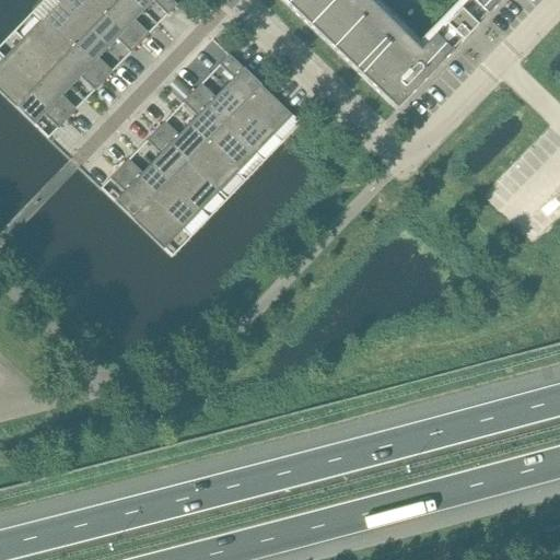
[(93,0),(59,0),(57,2),(107,49),(116,41),(130,54),(139,44),(93,0)]
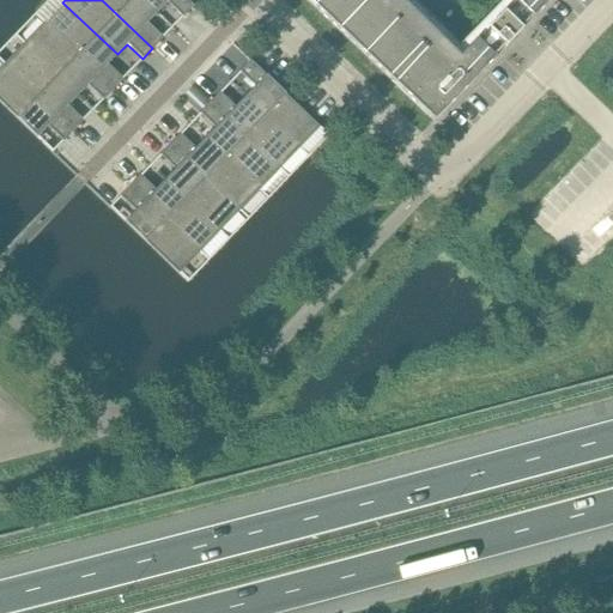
[(143,0),(102,0),(152,49),(163,38),(147,23),(157,13),(143,0)]
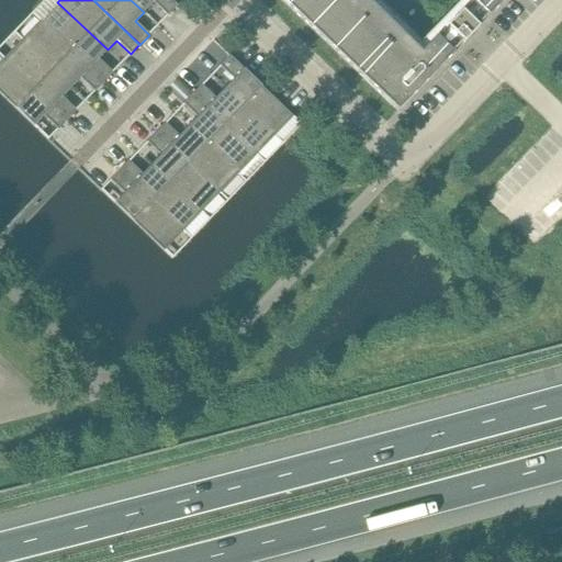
[(170,0),(131,0),(144,12),(153,2),(167,17),(177,6),(170,0)]
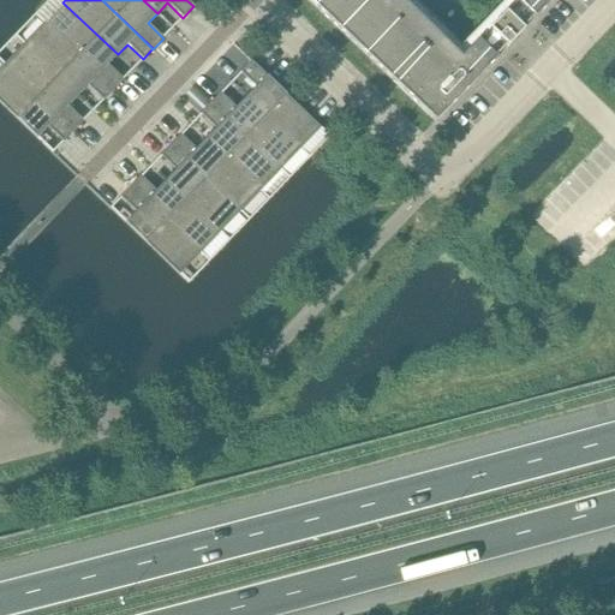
[(517,0),(461,58),(400,0),(306,0),(435,123),(496,59),(495,58),(506,47),(507,47),(524,30),(523,30),(533,18),(535,19),(551,0),(517,0)]
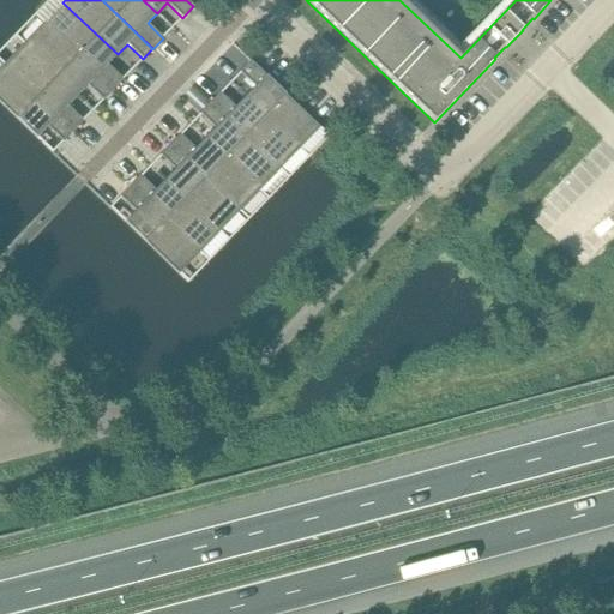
[(43,24),(113,90),(122,79),(107,65),(118,54),(62,2),(43,24)]
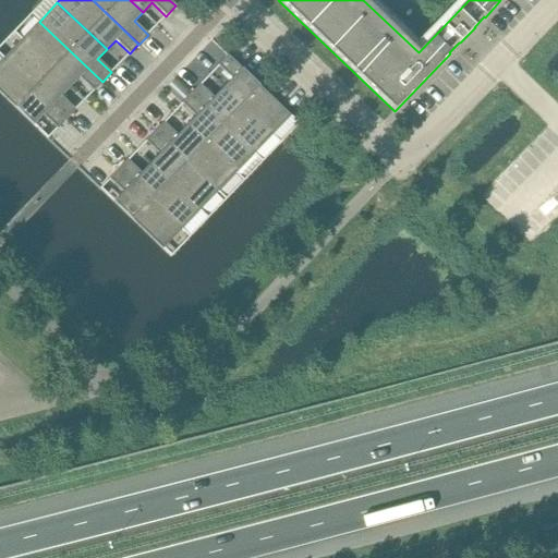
[(21,40),(70,87),(80,77),(93,92),(102,82),(39,22),(21,40)]
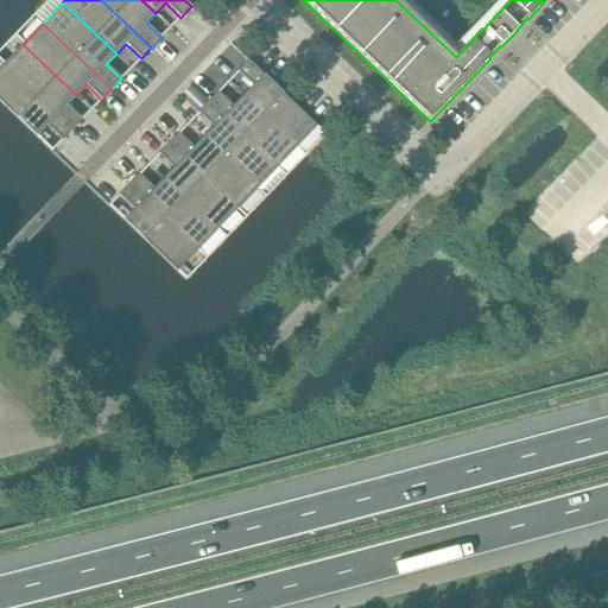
[(2,64),(73,131),(82,120),(67,105),(76,95),(23,44),(2,64)]
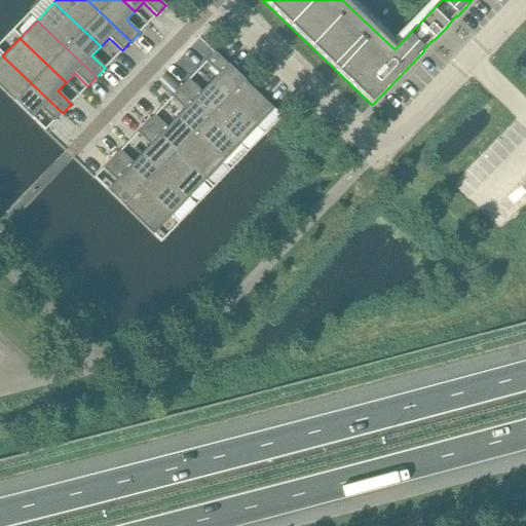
[(211,84),(257,128),(274,110),(215,52),(205,63),(219,75),(211,84)]
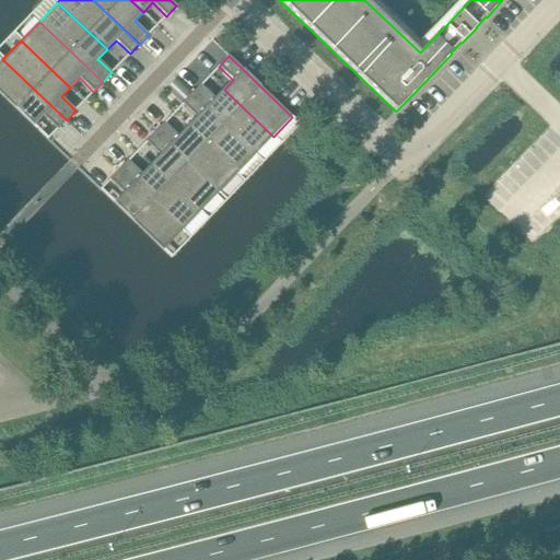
[(57,129),(67,120),(2,59),(0,61),(0,93),(33,126),(43,116),(57,129)]
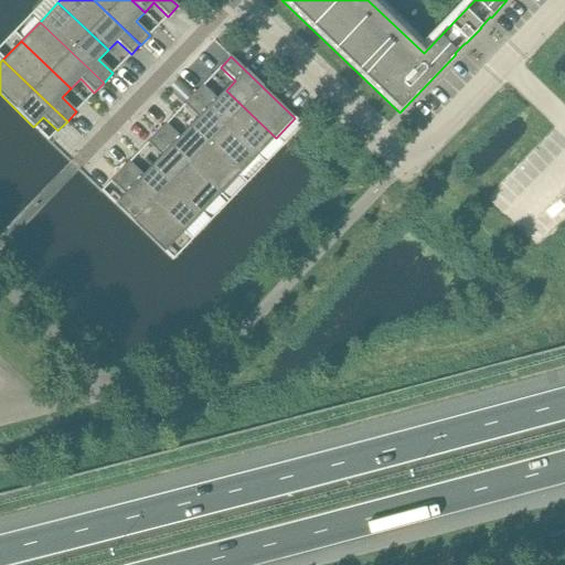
[(193,95),(257,157),(276,138),(226,91),(216,99),(202,86),(193,95)]
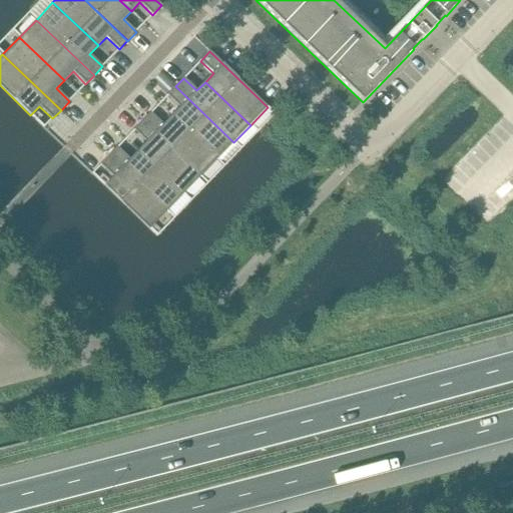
[(171,117),(216,160),(233,142),(175,86),(167,95),(180,108),(171,117)]
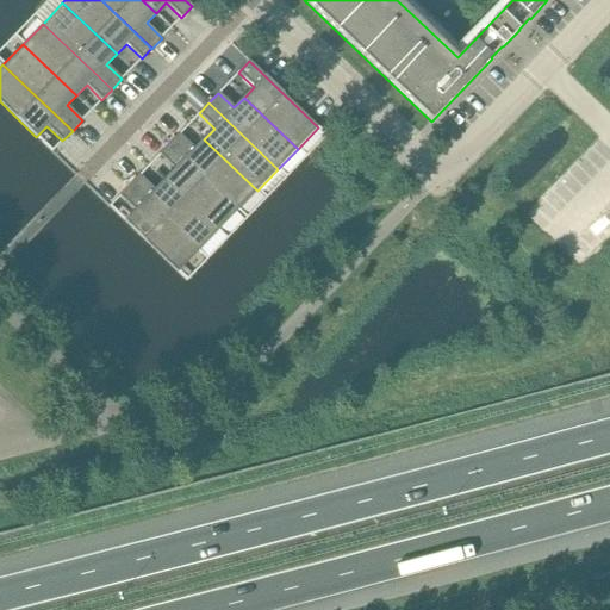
[(169,144),(238,211),(257,191),(204,139),(194,149),(179,134),(169,144)]
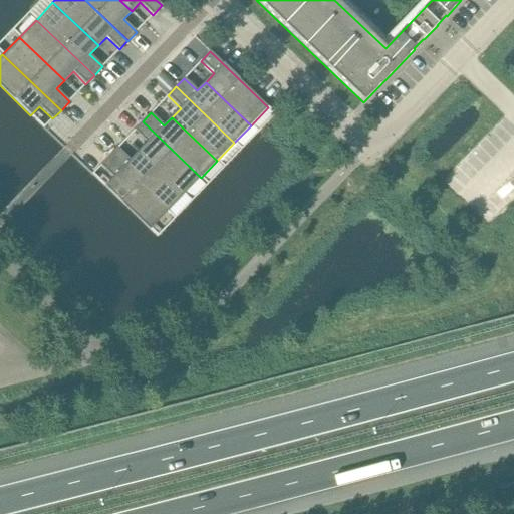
[(139,152),(184,195),(201,178),(143,121),(134,131),(147,143),(139,152)]
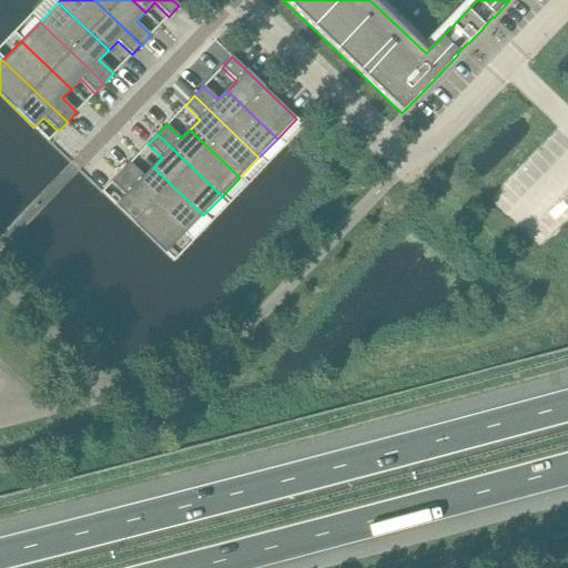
[(121,173),(185,234),(203,215),(153,168),(144,176),(130,163),(121,173)]
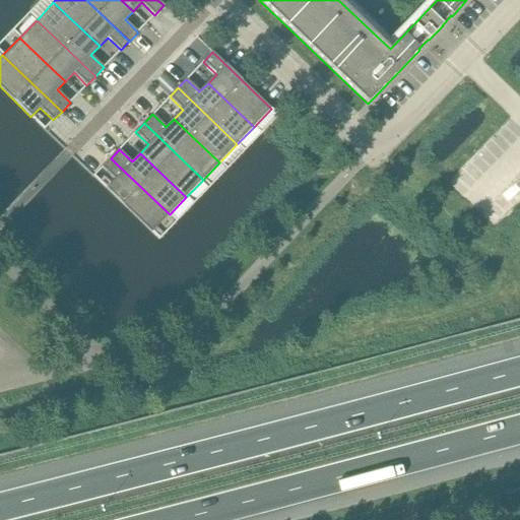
[(151,233),(170,214),(111,158),(102,167),(115,180),(106,189),(151,233)]
